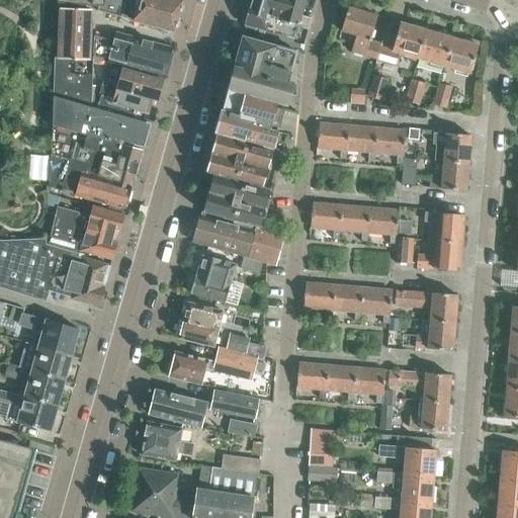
[(56,0),(57,1),(98,3),(96,11),(172,32),(181,1),(180,1),(176,0),(56,0)]
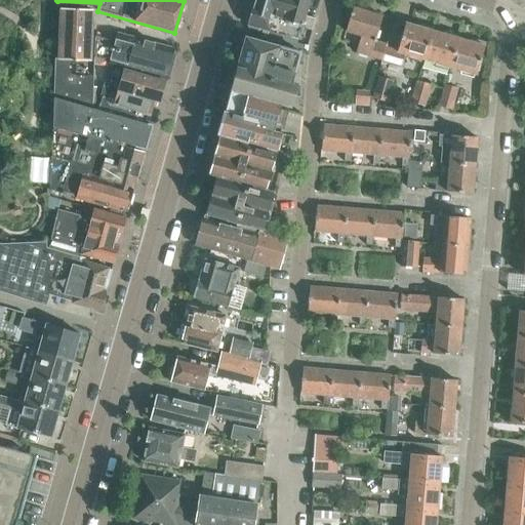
[(249,26),(246,34),(277,43),(295,49),(300,28),(311,31),(315,18),(306,16),(310,0),(255,0),(254,6),(253,6),(247,25),(249,26)]
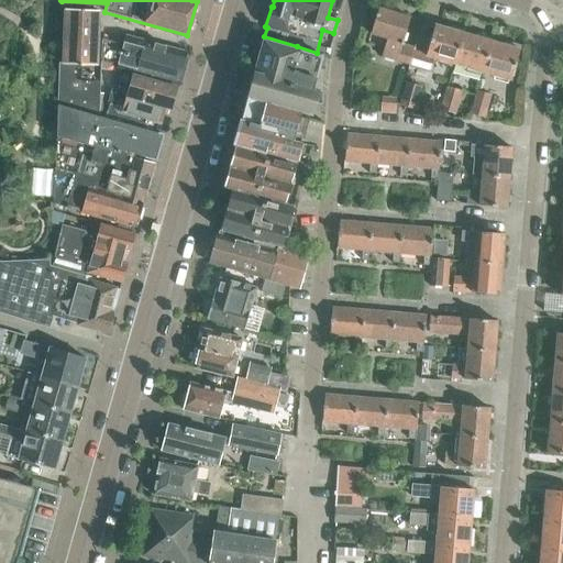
[(58,63),(58,106),(65,108),(99,117),(100,69),(100,65),(97,65),(99,12),(63,10),(62,63),(58,63)]
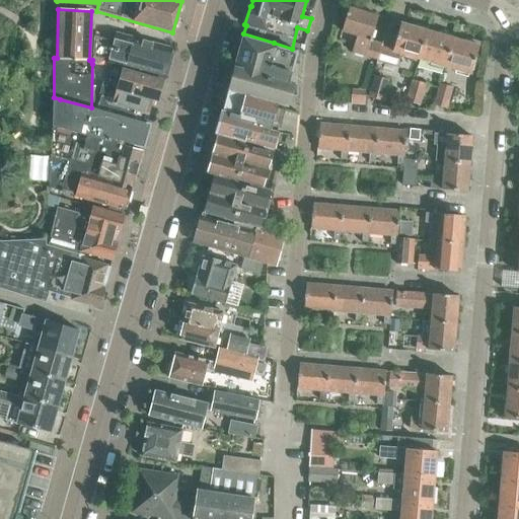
[(352,53),(376,61),(381,45),(371,42),(371,40),(370,40),(376,17),(348,9),(342,28),(358,33),(352,53)]
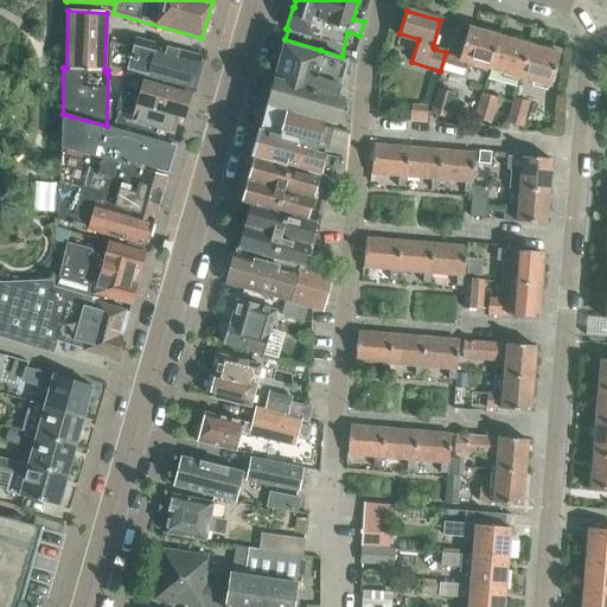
[(449,40),(446,52),(440,71),(462,77),(466,63),(472,64),(471,69),(485,74),(486,69),(490,70),(499,37),(500,33),(484,29),(483,33),(467,29),(462,44),(449,40)]
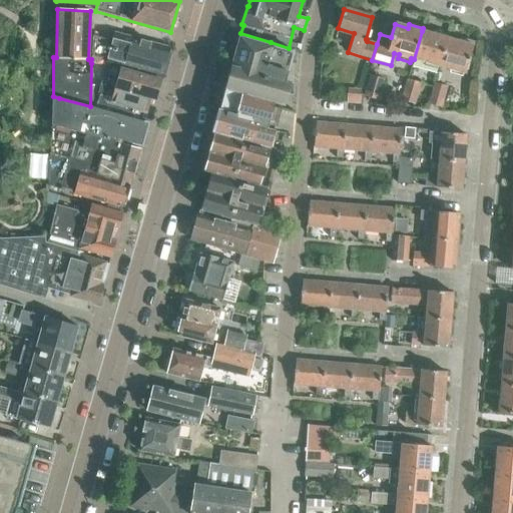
[(439,66),(447,39),(448,36),(434,31),(433,35),(422,31),(414,59),(424,62),(423,66),(435,69),(437,66),(439,66)]
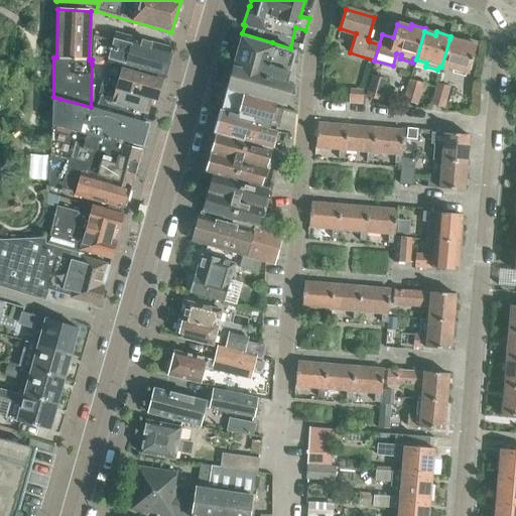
[(92,59),(92,63),(105,65),(114,68),(121,70),(122,70),(160,80),(169,48),(168,47),(168,48),(115,33),(111,47),(107,46),(107,38),(93,36),(93,43),(92,59)]
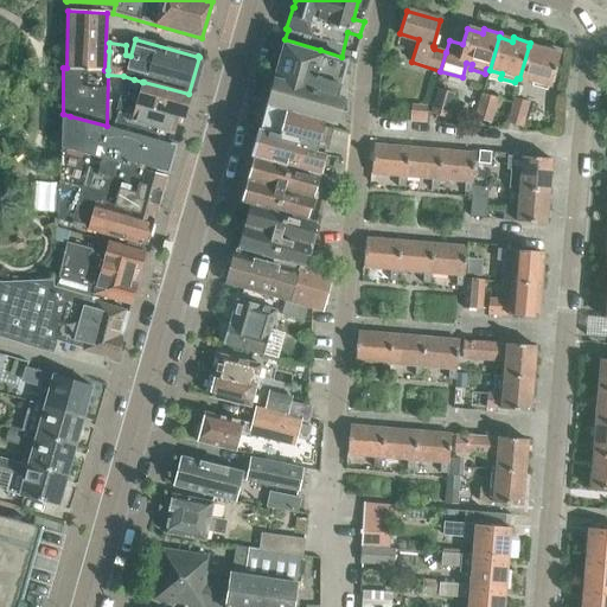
[(302,84),(301,87),(337,96),(343,75),(350,76),(355,62),(342,57),(320,50),(285,39),(283,44),(282,43),(273,76),(274,76),(302,84)]
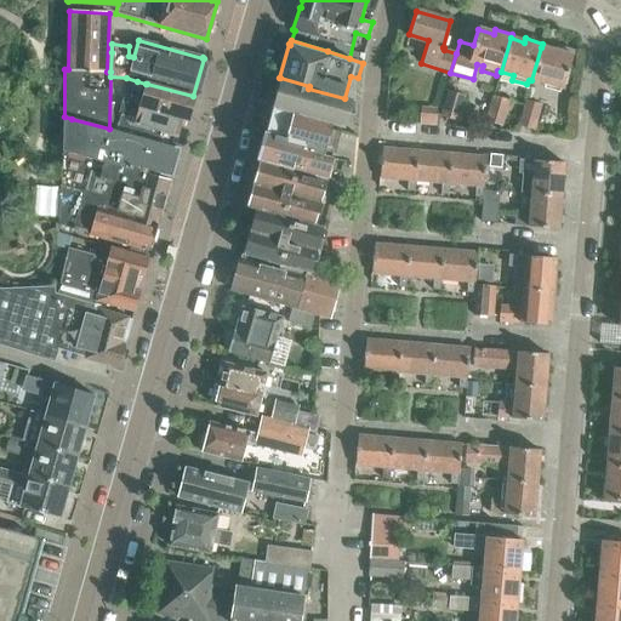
[(556,52),(541,47),(531,80),(545,85),(543,89),(558,92),(559,89),(563,90),(574,53),(557,47),(556,52)]
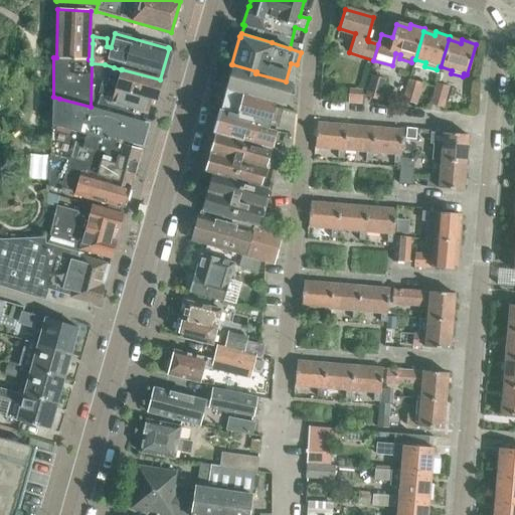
[(279,104),(286,81),(255,73),(256,71),(232,64),(225,89),(249,96),(275,103),(279,104)]
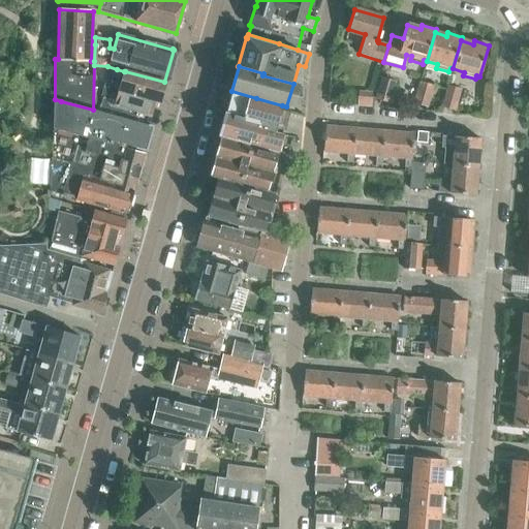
[(124,71),(115,105),(149,115),(153,100),(159,102),(164,82),(125,71),(124,71)]
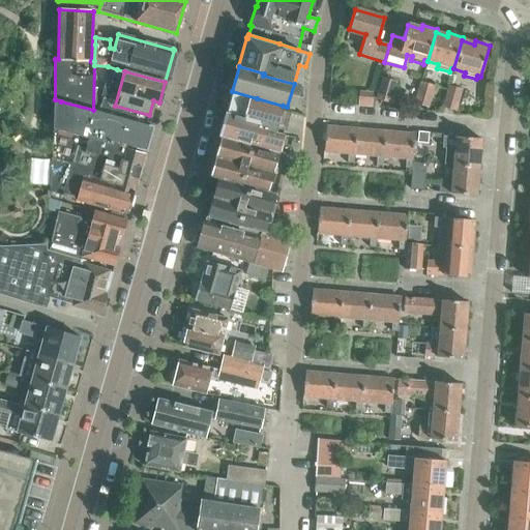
[(375,99),(390,104),(396,82),(381,78),(375,99)]
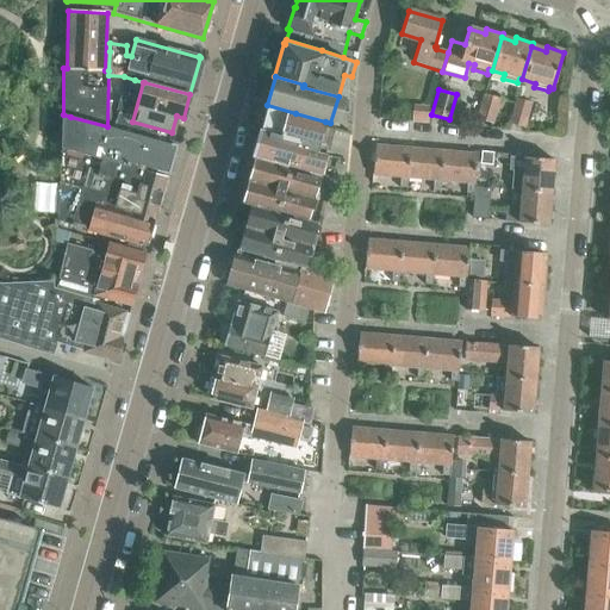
[(493,124),(500,99),(483,94),(475,119),(493,124)]
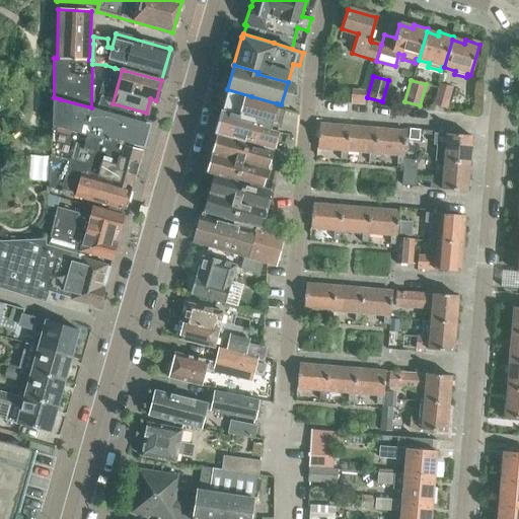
[(432,105),(446,109),(452,88),(438,84),(432,105)]
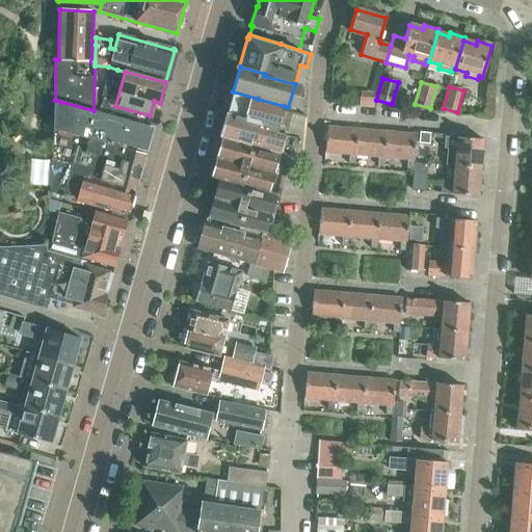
[(103,88),(100,99),(109,101),(112,90),(103,88)]
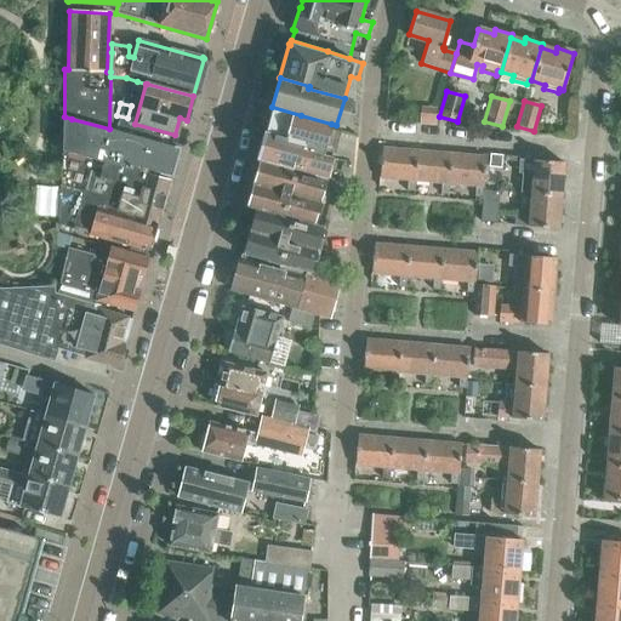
[(331,124),(301,115),(272,107),(263,135),(262,135),(255,161),(257,161),(325,181),(332,158),(322,155),(331,124)]
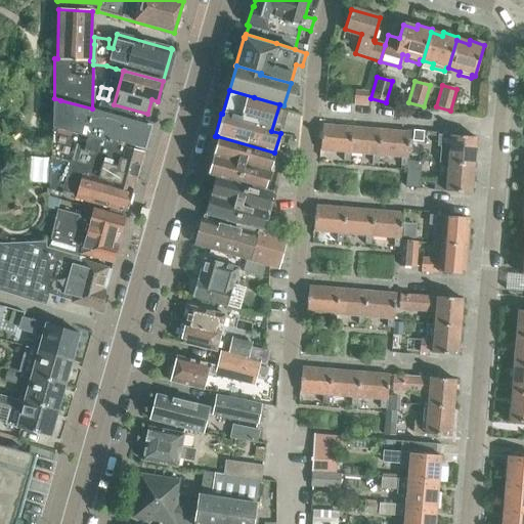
[(366,105),(366,96),(354,95),(353,104),(366,105)]
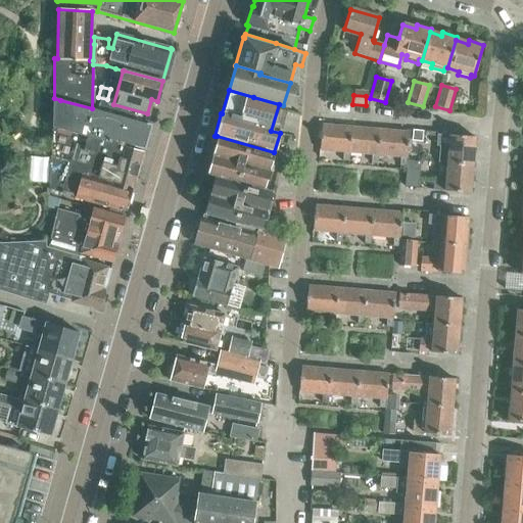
[(53,124),(49,155),(52,156),(72,161),(79,134),(107,141),(108,138),(121,141),(144,148),(150,125),(116,115),(92,108),(60,100),(53,124)]
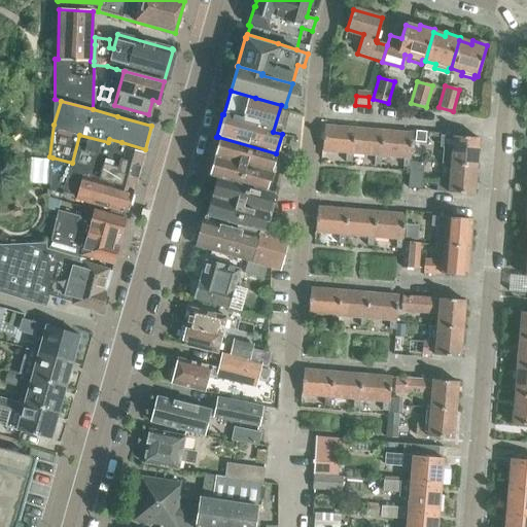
[(354,128),(324,126),(322,150),(345,152),(344,163),(351,163),(352,153),(354,128)]
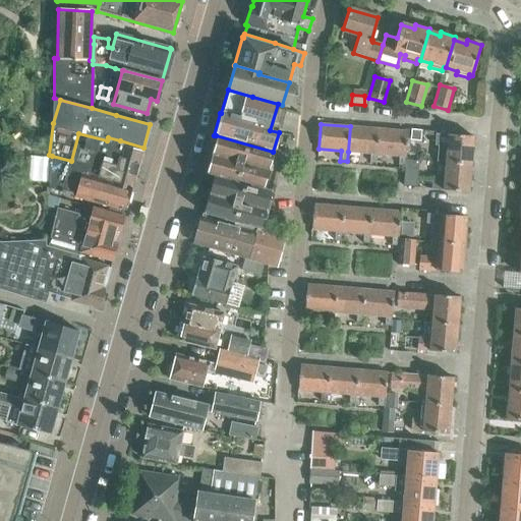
[(379,129),(350,126),(348,152),(369,154),(369,164),(375,164),(375,155),(379,129)]
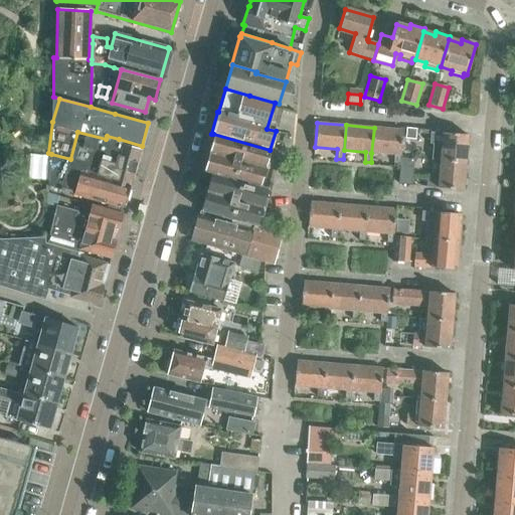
[(374,128),(371,153),(394,155),(393,164),(399,165),(402,131),(374,128)]
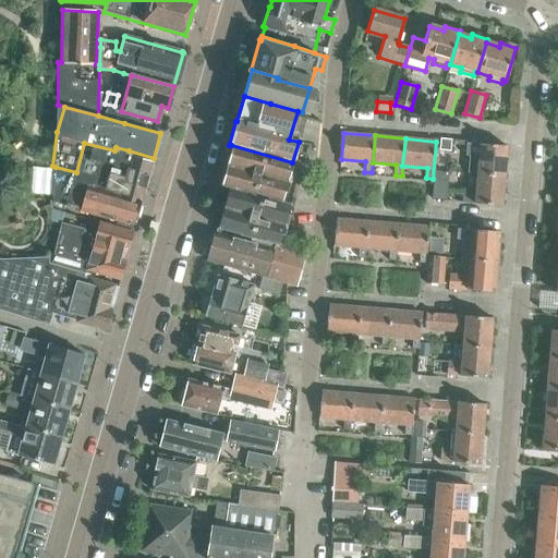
[(450,150),(450,143),(451,140),(439,138),(439,142),(438,150),(450,150)]
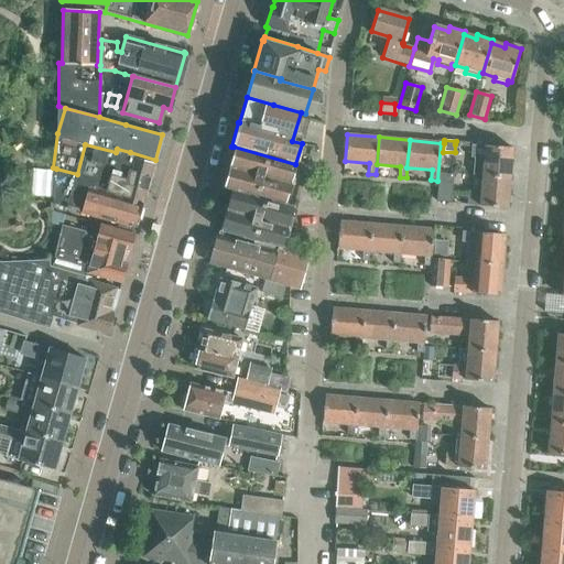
[(472,143),(470,159),(483,160),(480,175),(511,179),(513,148),(472,143)]
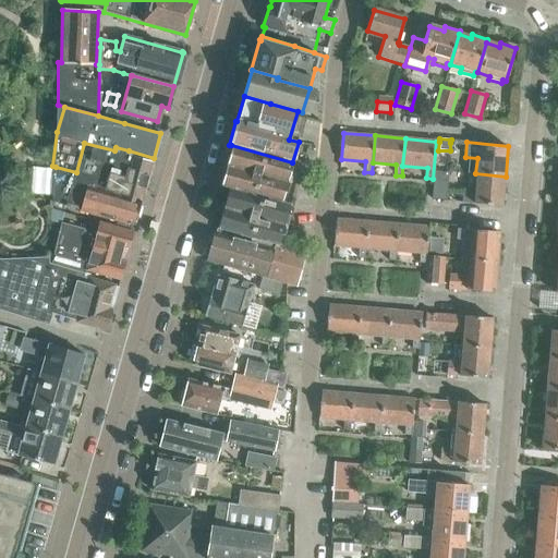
[(84,143),(76,172),(94,177),(100,179),(97,189),(106,191),(142,201),(143,196),(153,162),(128,155),(129,150),(116,147),(114,150),(84,143)]
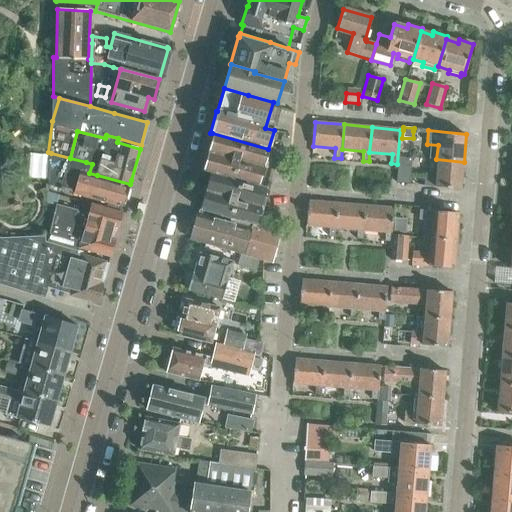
[(201,171),(209,173),(258,187),(268,149),(212,133),(201,171)]
